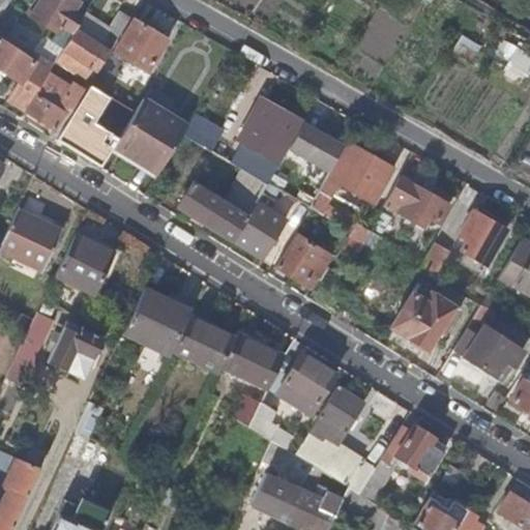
[(74,32),(83,18),(71,10),(77,0),(37,0),(29,16),(58,33),(62,26),(74,32)]
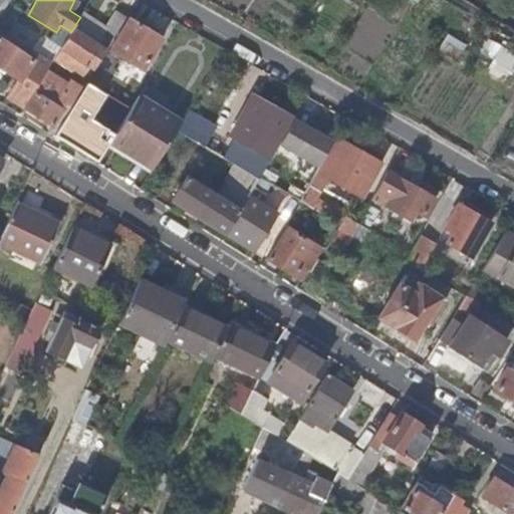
[(378,52),(391,20),(364,10),(352,43),(378,52)]
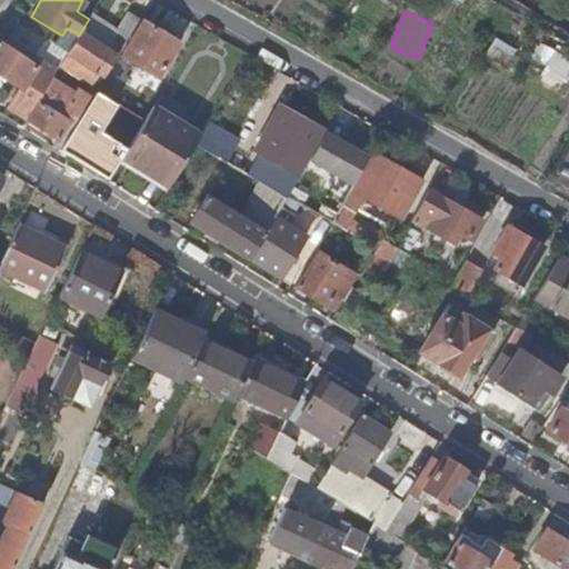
[(123,48),(141,20),(129,12),(110,40),(123,48)]
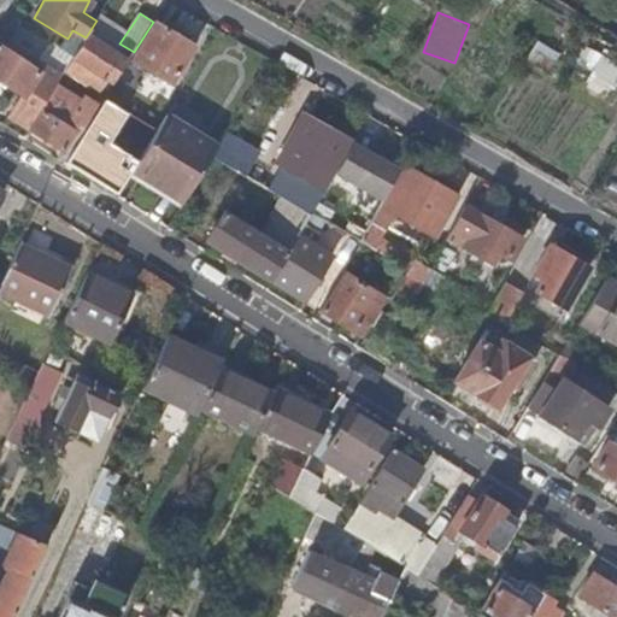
[(156,23),(134,62),(172,83),(194,46),(156,23)]
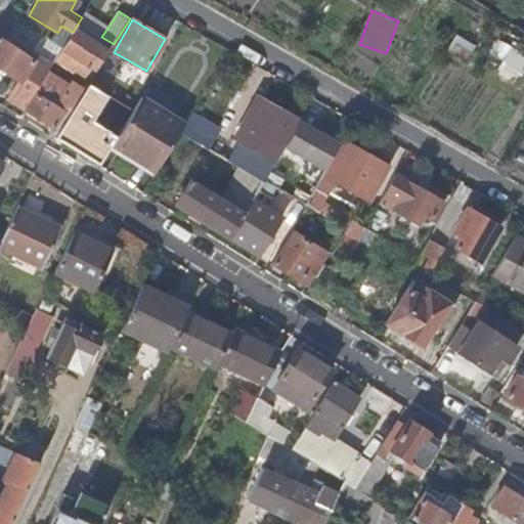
[(52,64),(52,63),(62,49),(40,36),(40,37),(15,24),(7,39),(37,55),(52,64)]
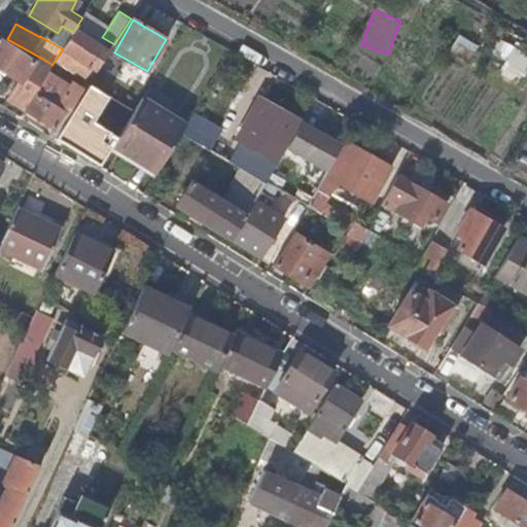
[(452,49),(472,59),(480,43),(458,34),(452,49)]
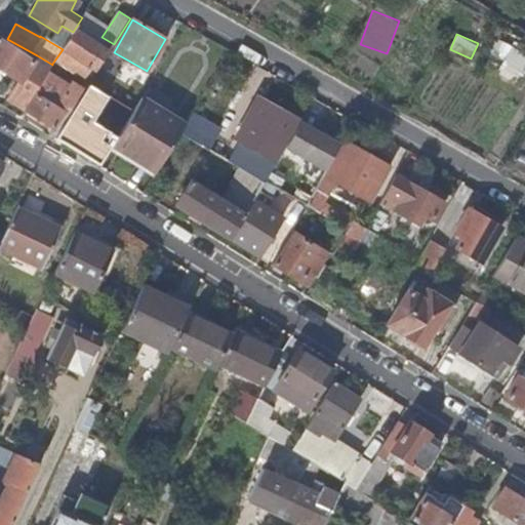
[(52,64),(82,81),(89,71),(92,73),(104,55),(71,35),(63,49),(52,64)]
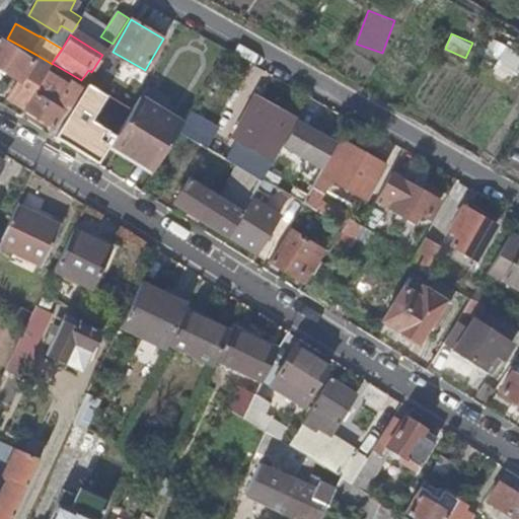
[(0,68),(18,80),(19,81),(32,62),(0,41),(0,68)]
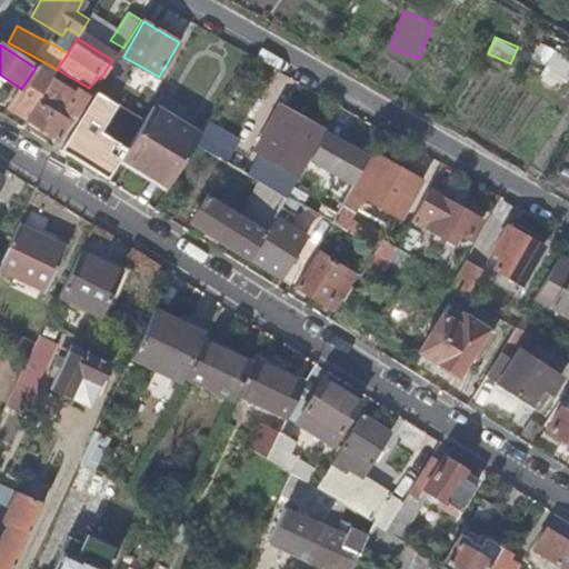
[(546,61),(539,81),(563,89),(568,73),(568,53),(540,45),(536,58),(546,61)]
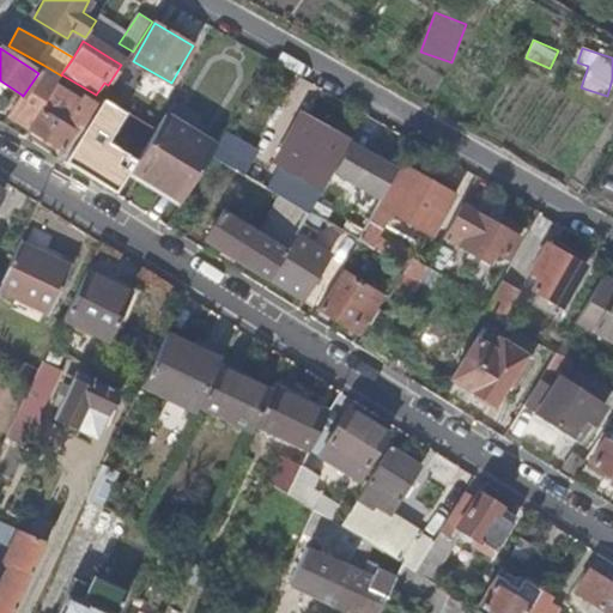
[(8,116),(28,128),(48,96),(61,76),(43,65),(38,73),(23,96),(22,95),(8,116)]
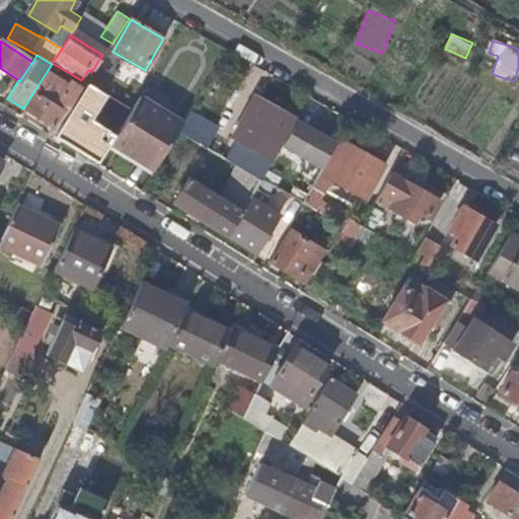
[(41,81),(23,108),(53,127),(66,105),(56,99),(62,88),(45,78),(43,82),(41,81)]
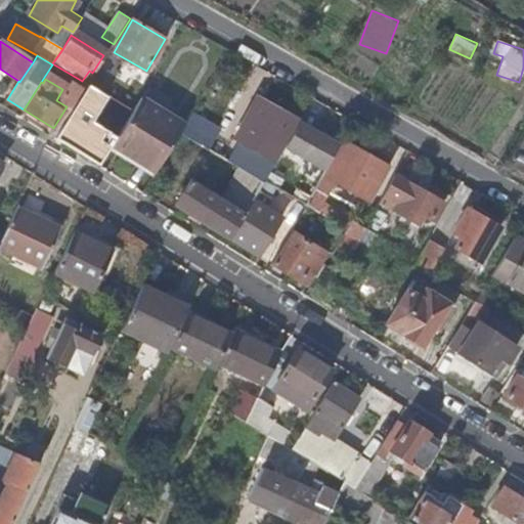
[(179,136),(186,125),(142,97),(135,111),(133,113),(114,144),(157,172),(179,136)]
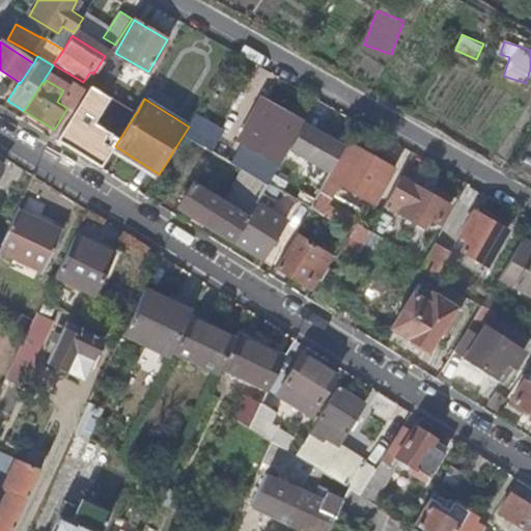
[(261,102),(241,138),(280,161),(301,123),(261,102)]
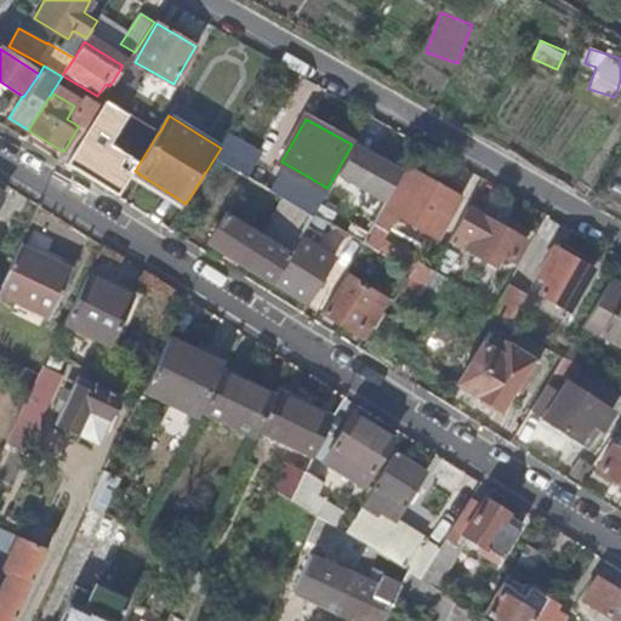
[(87,167),(120,187),(140,155),(107,136),(87,167)]
